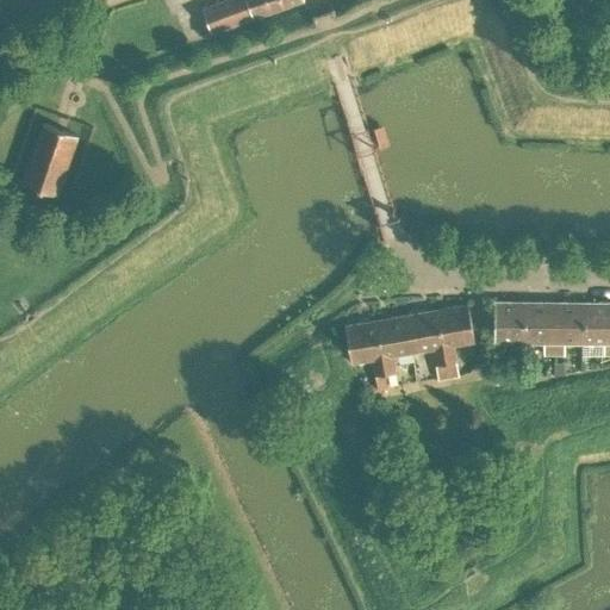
[(228,0),(203,10),(211,33),(253,18),(253,19),(304,1),(303,0),(228,0)]
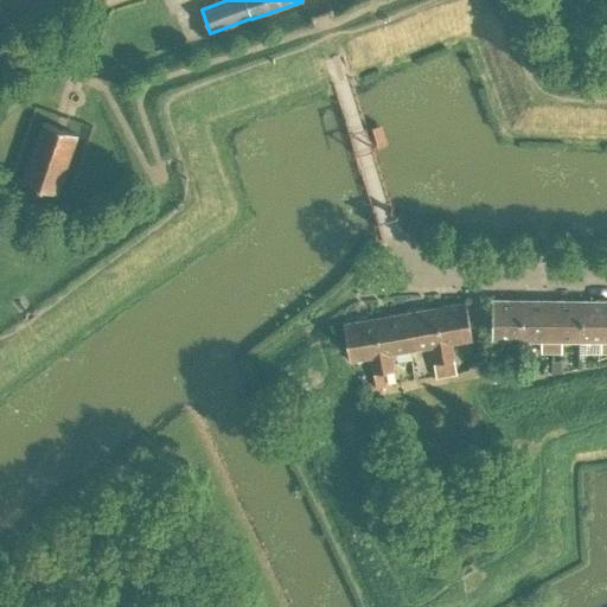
[(0,44),(18,32),(7,20),(0,25),(0,44)]
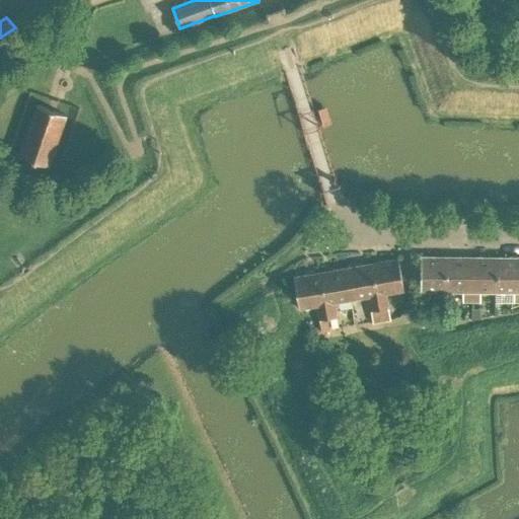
[(35,104),(18,156),(49,166),(66,116),(51,109),(35,104)]
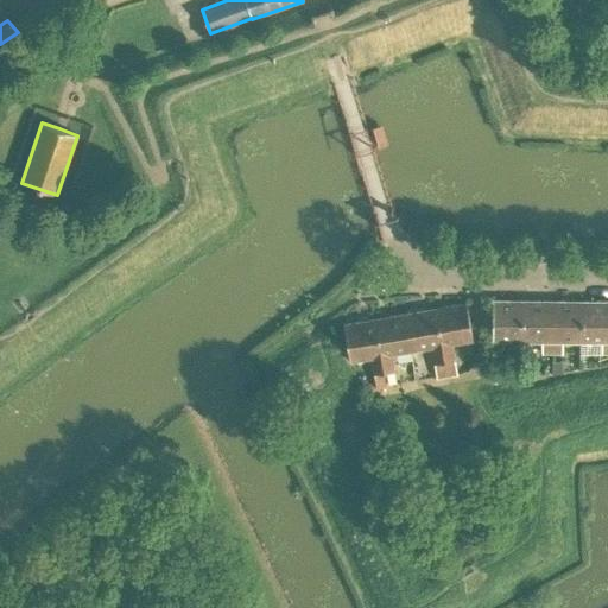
[(381,128),(369,132),(375,150),(387,146),(381,128)]
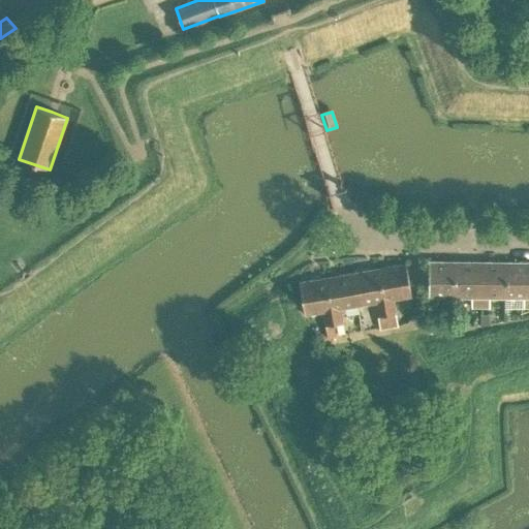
[(428,261),(428,297),(429,297),(429,307),(437,307),(437,297),(455,298),(455,262),(428,261)]
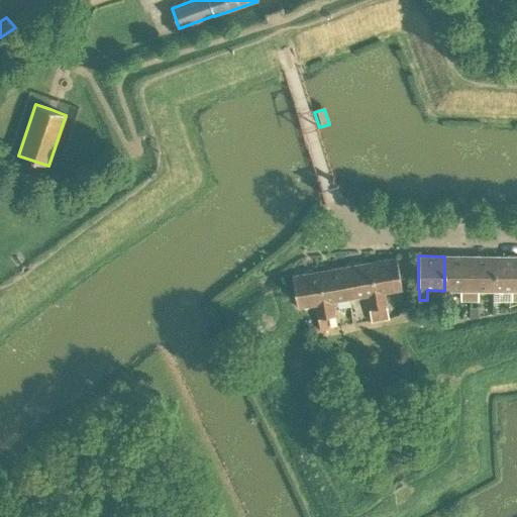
[(444,291),(460,291),(460,300),(470,300),(470,256),(444,256),(444,291)]
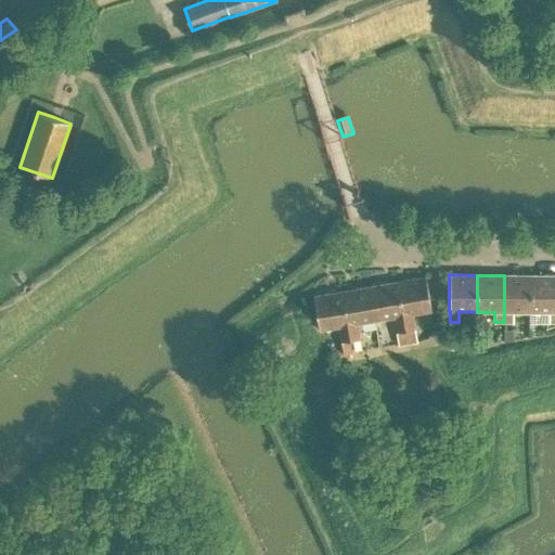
[(504,275),(504,322),(513,322),(514,312),(531,312),(531,275),(504,275)]
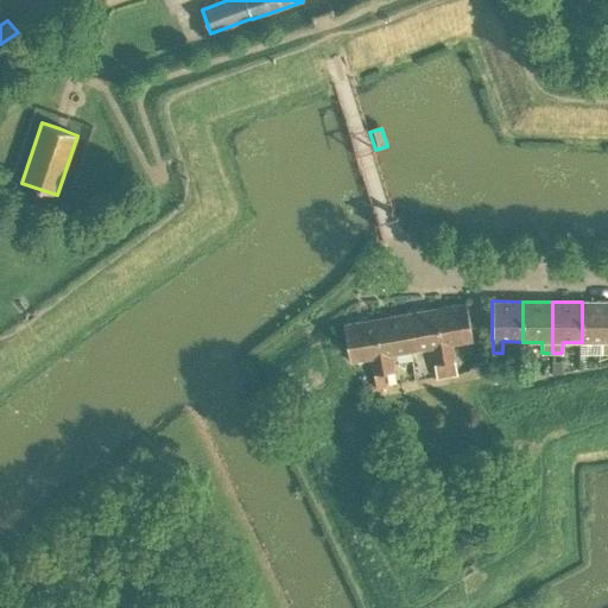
[(582,342),(601,342),(601,354),(607,353),(607,302),(582,302),(582,342)]
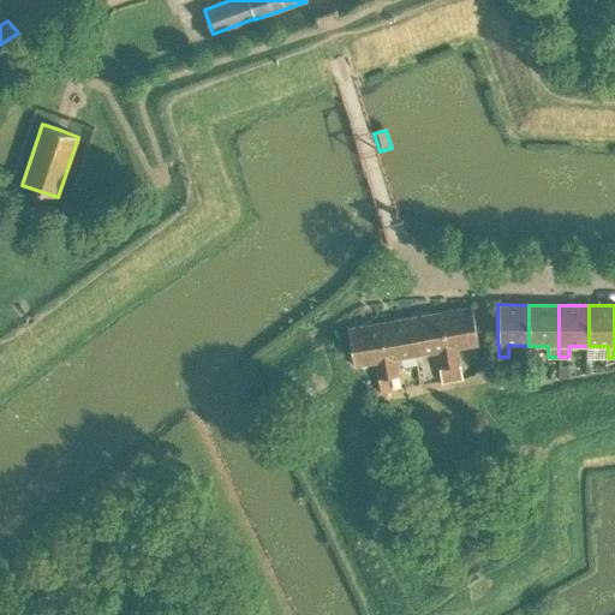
[(471,306),(440,312),(449,366),(460,364),(457,348),(478,345),(471,306)]
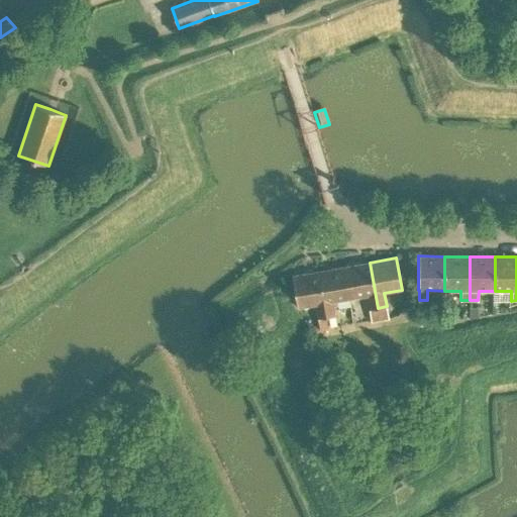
[(370,263),(344,267),(349,299),(367,296),(369,309),(378,308),(370,263)]
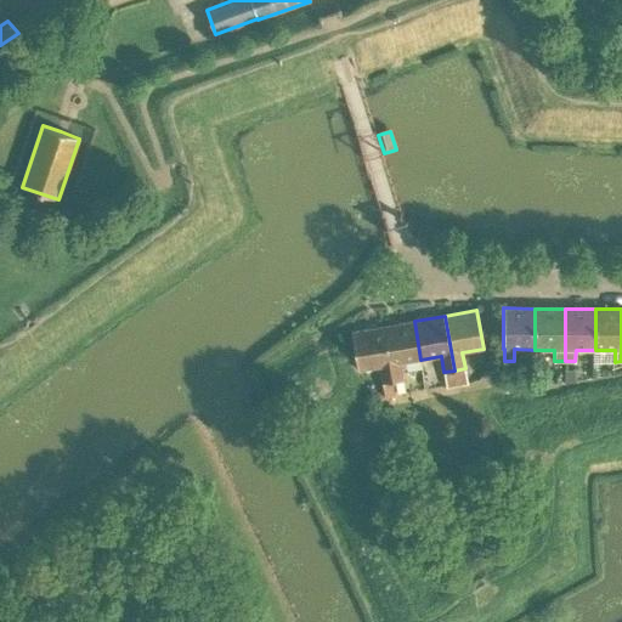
[(414,321),(383,327),(393,382),(395,380),(397,393),(405,391),(400,363),(420,360),(414,321)]
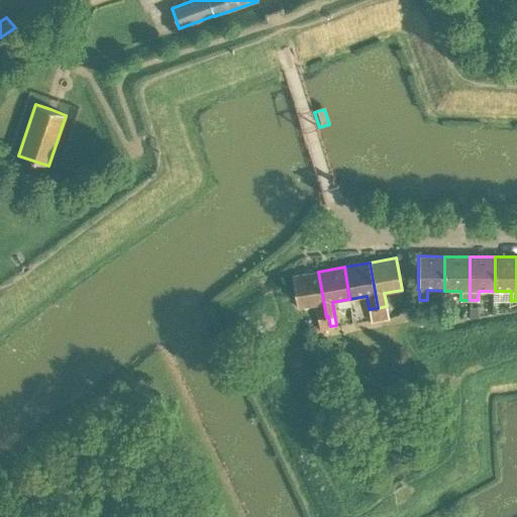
[(318,272),(292,276),(297,308),(315,305),(317,318),(326,317),(318,272)]
